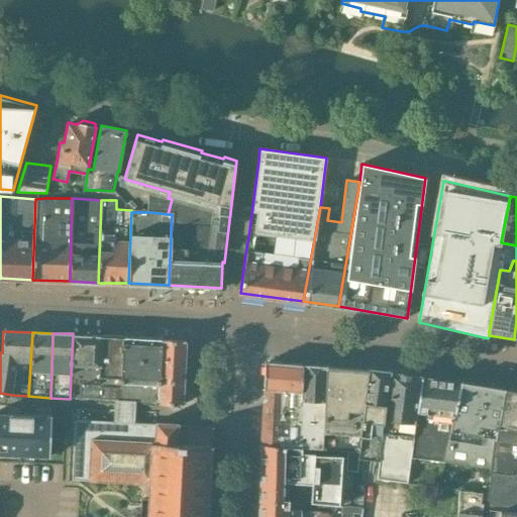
[(71,373),(70,399),(98,400),(99,377),(101,335),(74,334),(74,333),(73,333),(71,373)]
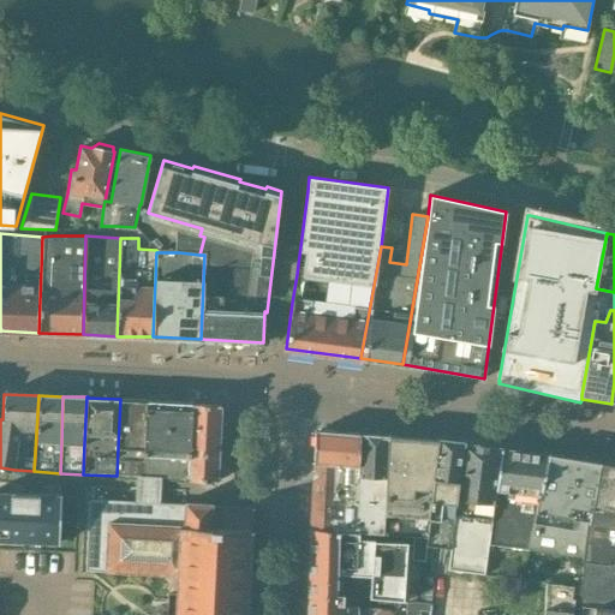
[(118,448),(117,476),(141,477),(147,400),(120,399),(118,448)]
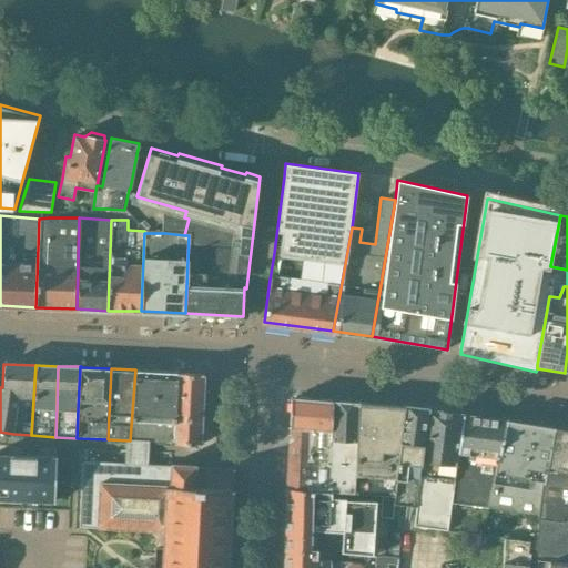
[(176,372),(135,369),(130,440),(173,443),(176,372)]
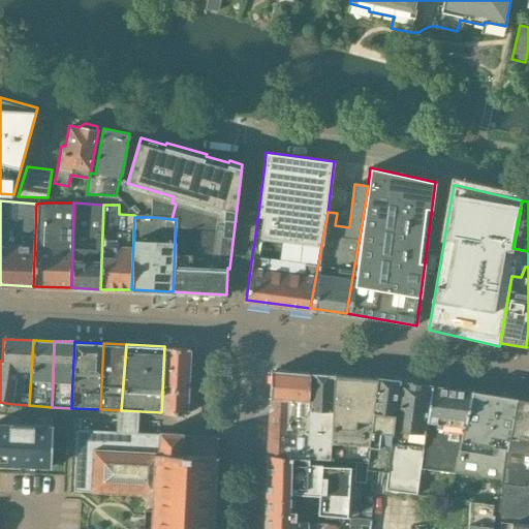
[(190,347),(164,346),(161,412),(187,413),(190,347)]
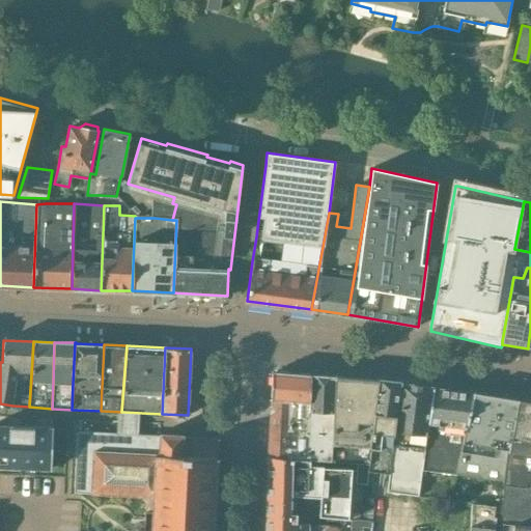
[(273,371),(270,451),(269,456),(307,459),(311,374),(273,371)]
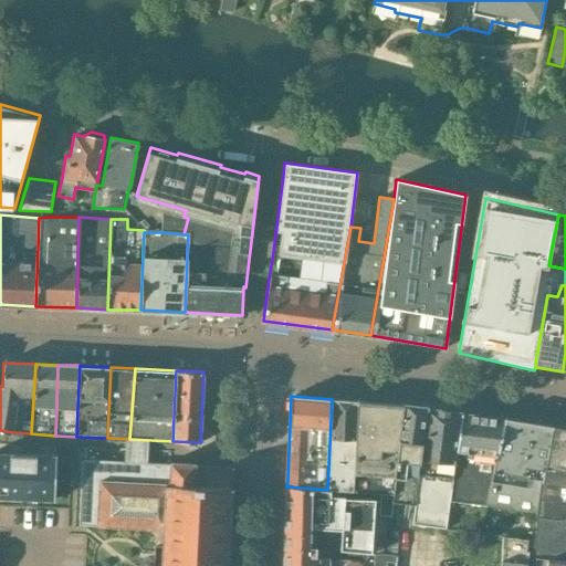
[(327,489),(327,490),(331,490),(353,492),(355,457),(356,429),(356,401),(332,399),(327,489)]
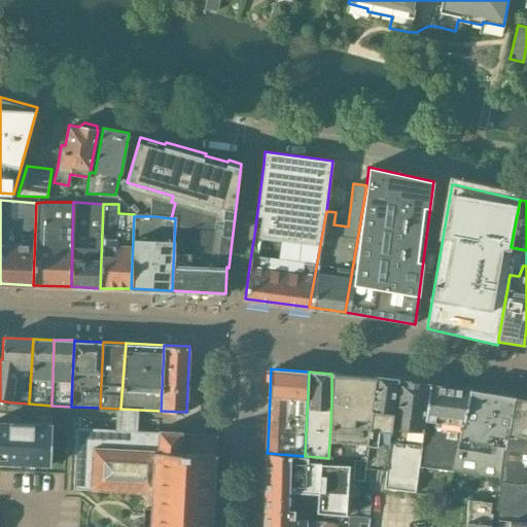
[(330,425),(328,458),(356,459),(366,460),(367,446),(376,377),(332,374),(331,374),(331,399),(330,425)]
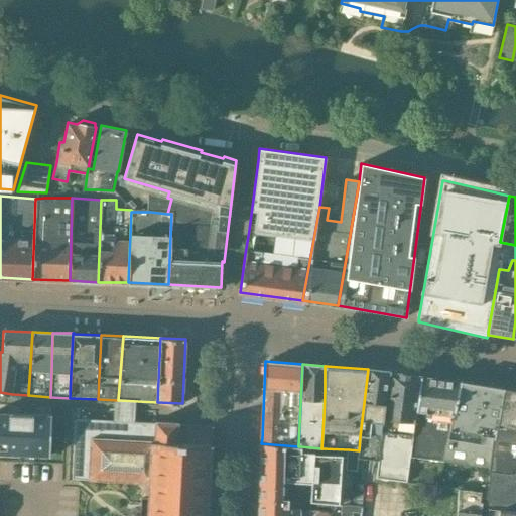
[(359,450),(358,458),(361,458),(379,460),(391,372),(368,369),(360,436),(359,450)]
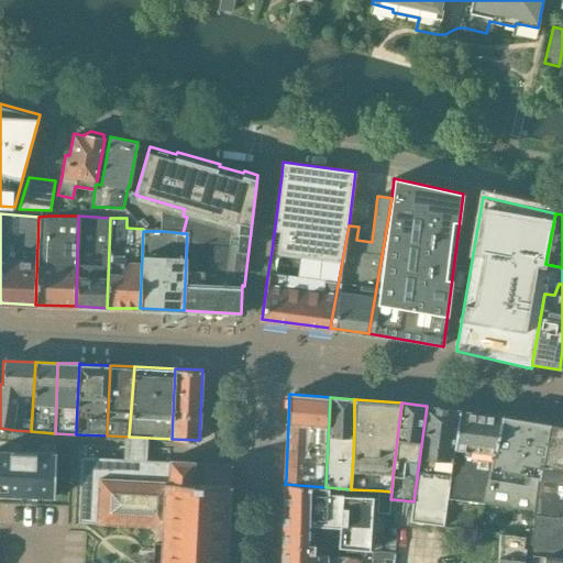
[(410,521),(443,526),(446,498),(461,410),(427,406),(414,501),(411,514),(410,521)]
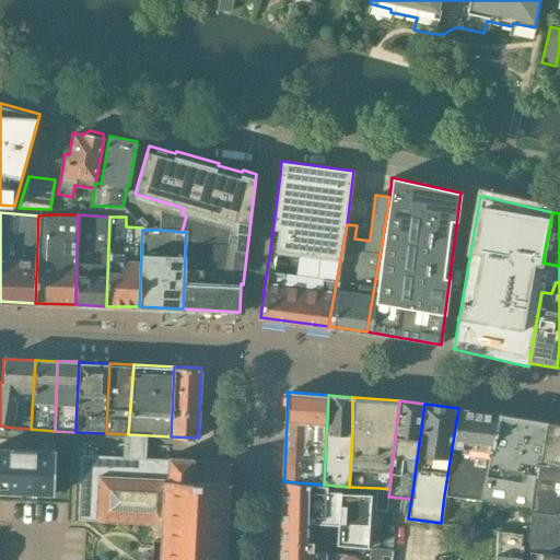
[(499,413),(458,408),(444,496),(479,500),(480,499),(482,499),(502,413),(499,413)]
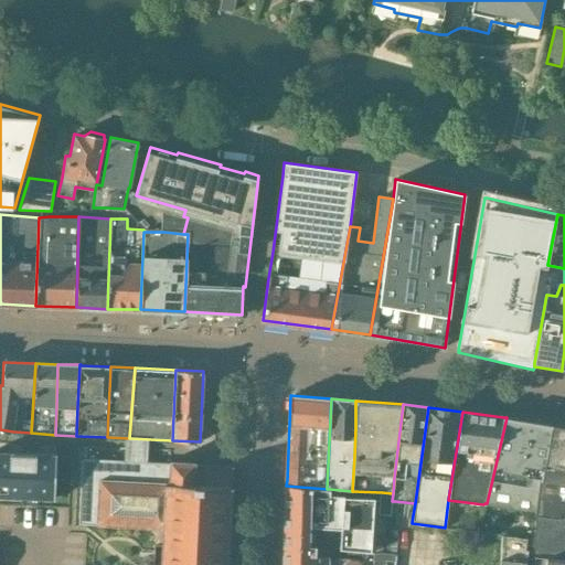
[(552,425),(507,417),(487,503),(535,512),(540,484),(542,484),(552,425)]
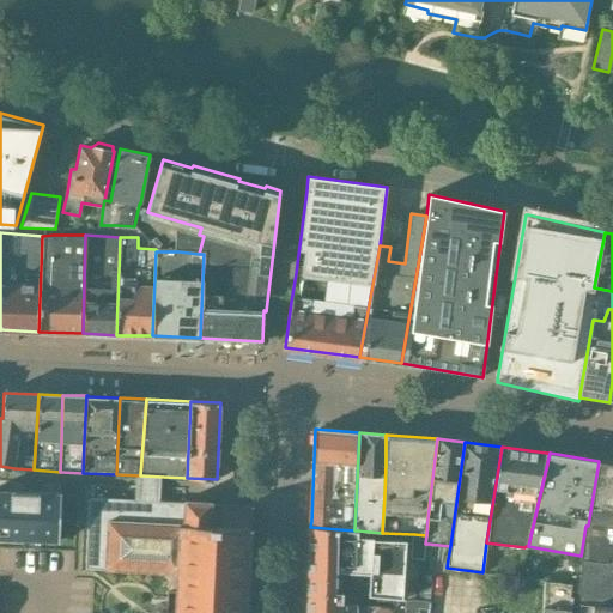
[(581,560),(582,560),(612,564),(612,462),(599,461),(588,526),(586,526),(581,556),(581,560)]
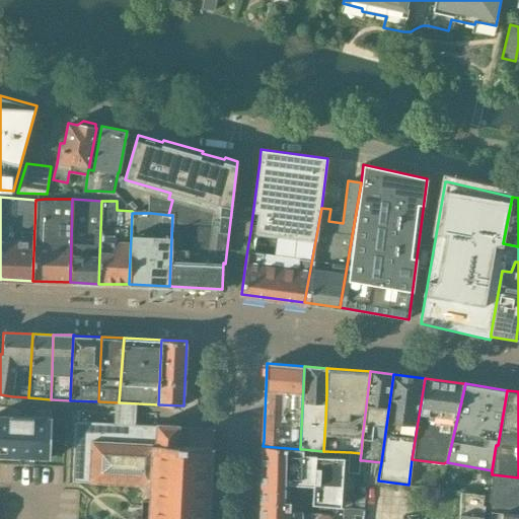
[(0,454),(51,456),(53,416),(0,414),(0,454)]
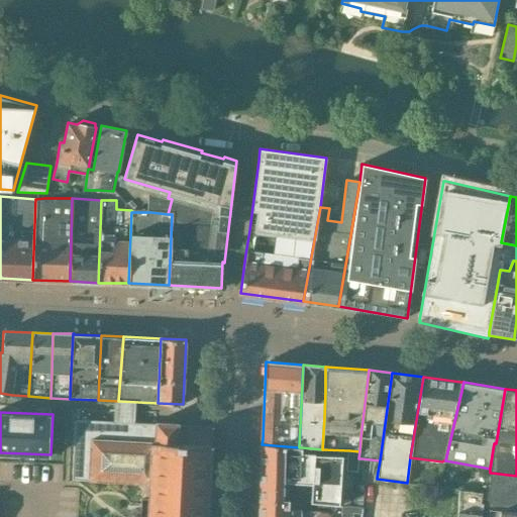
[(154,424),(75,419),(72,480),(148,484),(146,516),(208,516),(213,425),(179,423),(179,422),(154,420),(154,424)]
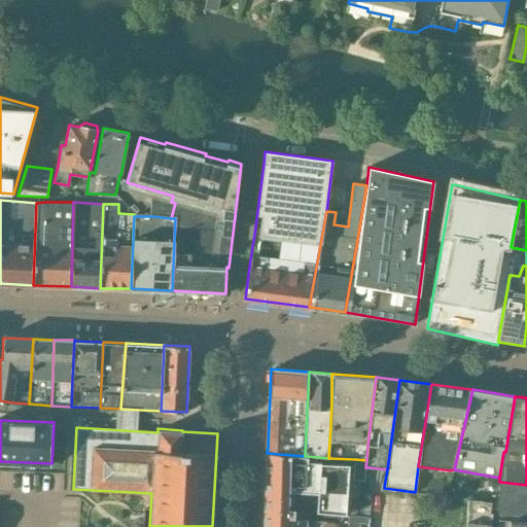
[(350,464),(308,462),(308,456),(305,456),(267,453),(264,526),(293,526),(295,512),(307,512),(346,515),(350,464)]
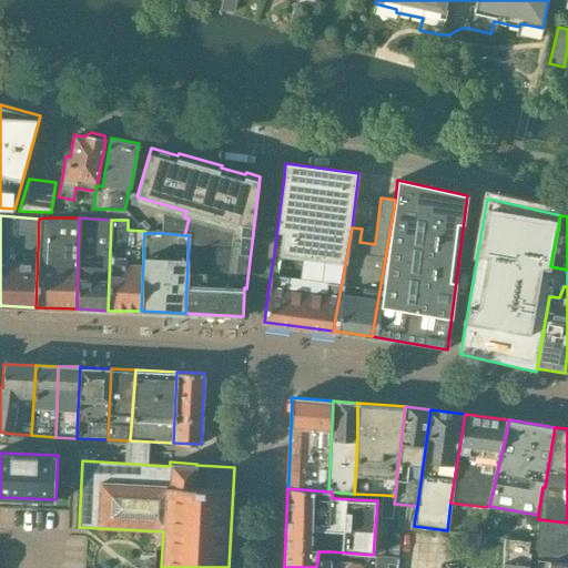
[(379,553),(392,554),(393,516),(381,516),(379,553)]
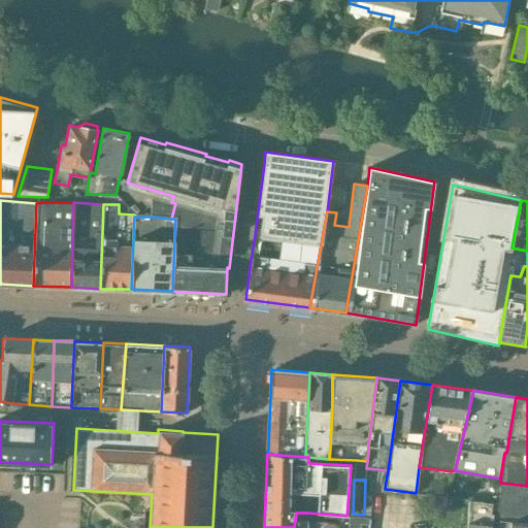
[(527,527),(527,486),(501,483),(497,527),(527,527)]
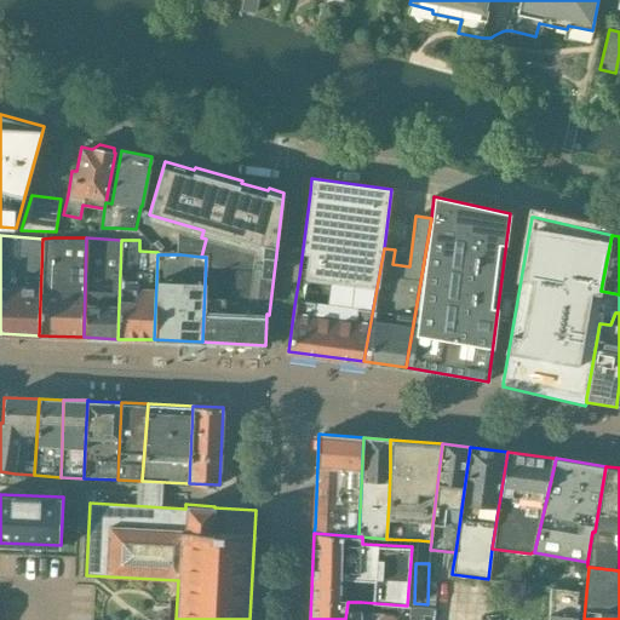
[(551,587),(547,619),(578,619),(578,618),(579,604),(577,603),(579,591),(551,587)]
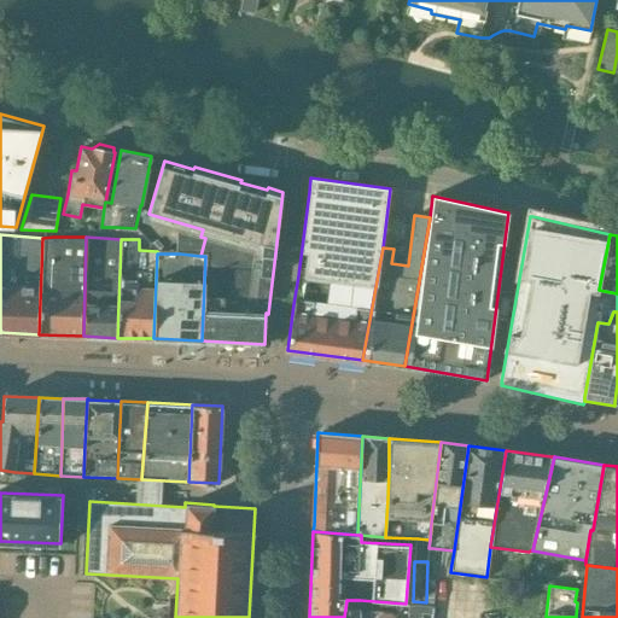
[(360,617),(361,610),(360,600),(347,600),(344,617),(360,617)]
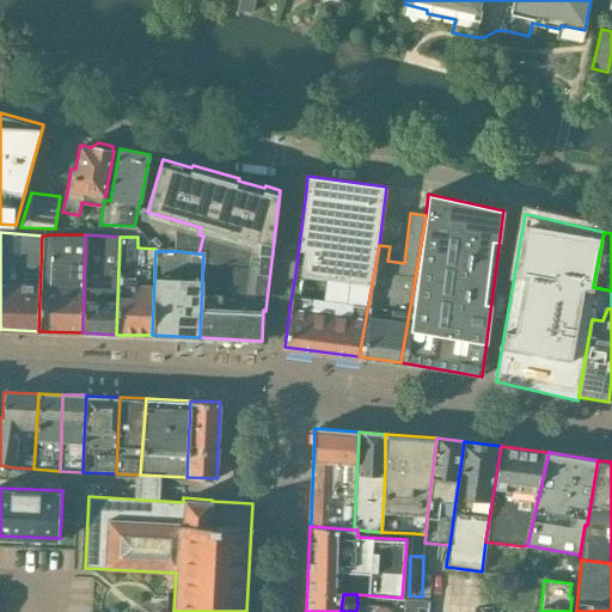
[(417,611),(418,607),(428,609),(430,601),(421,600),(404,599),(404,611),(417,611)]
